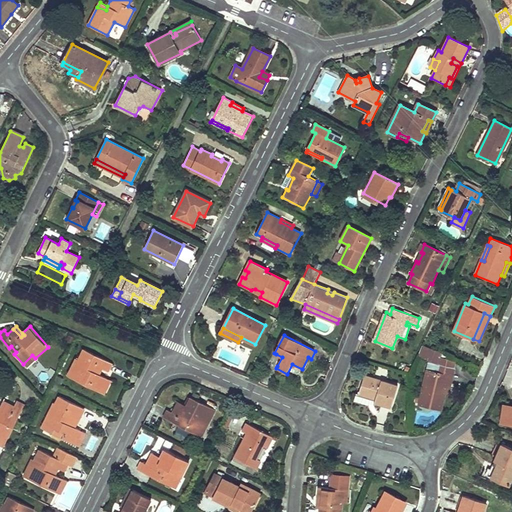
[(108,371),(112,364),(84,349),(79,359),(77,358),(68,375),(82,383),(84,379),(91,383),(89,386),(101,392),(107,379),(97,373),(100,367),(108,371)]
